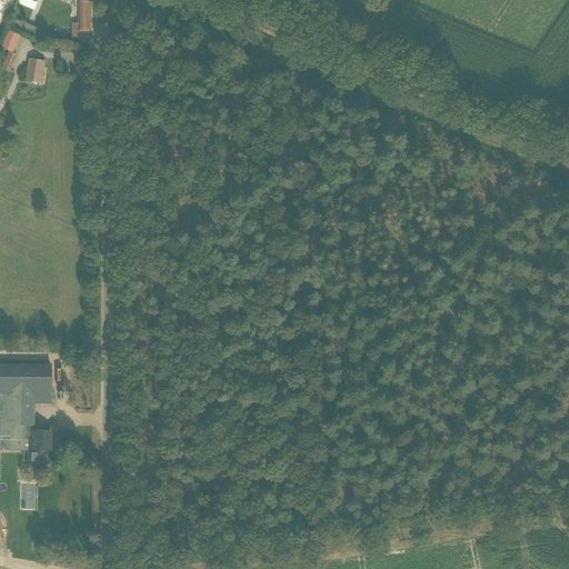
[(0,0),(0,16),(2,17),(9,0),(0,0)]
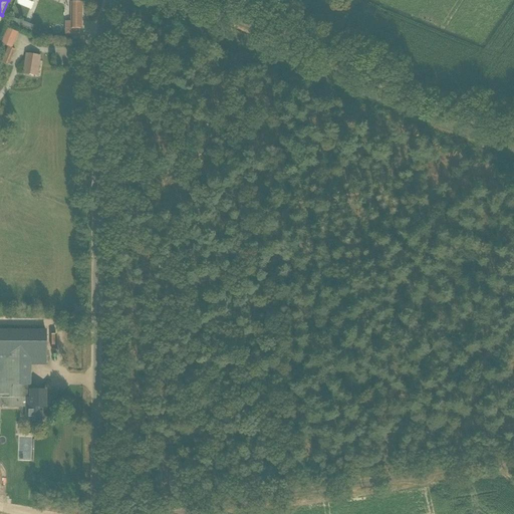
[(81,29),(82,2),(71,2),(71,22),(66,22),(66,29),(81,29)]
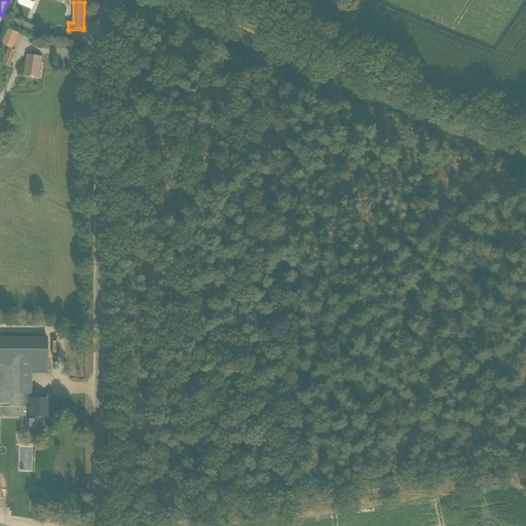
[(8,48),(2,64),(9,67),(15,51),(8,48)]
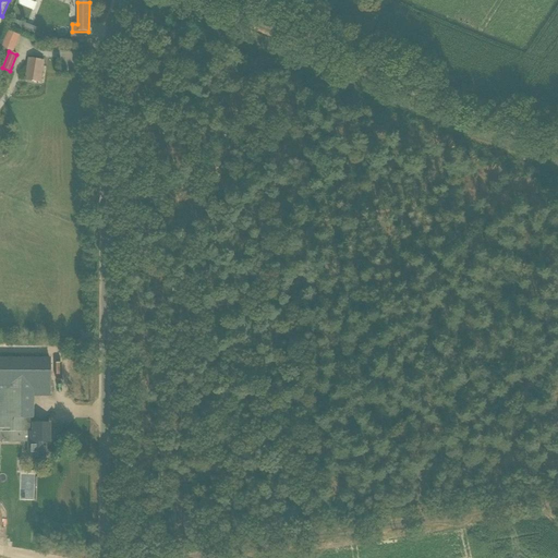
[(28,59),(25,81),(40,83),(44,61),(28,59)]
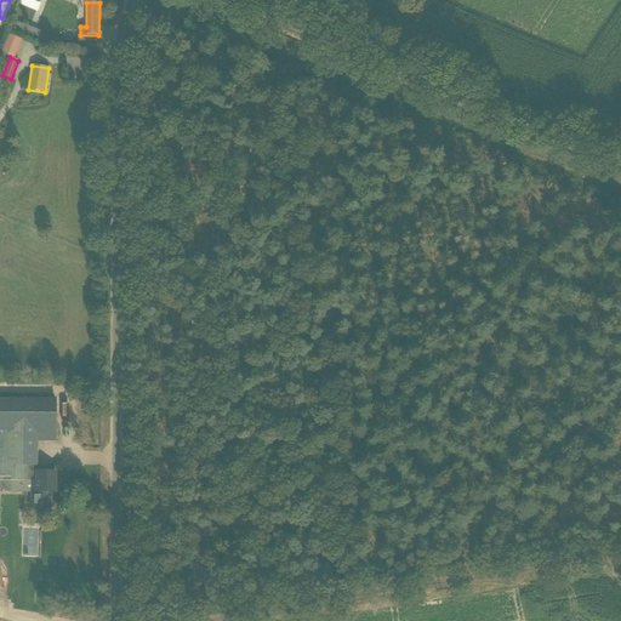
[(0,493),(12,493),(12,488),(20,488),(20,482),(27,482),(27,468),(36,467),(36,453),(36,442),(36,428),(55,428),(55,399),(11,399),(0,398),(0,493)]
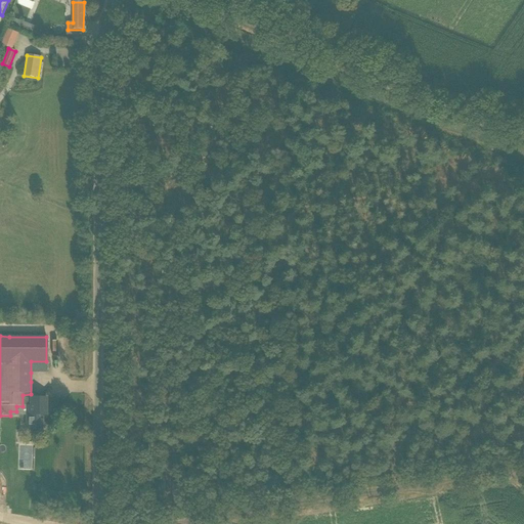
[(26,416),(26,430),(41,430),(41,416),(46,416),(46,398),(31,398),(26,398),(26,416)]
